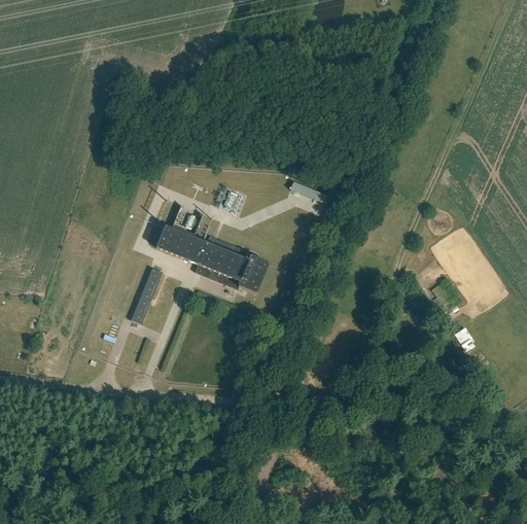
[(292,181),(289,188),(323,203),(326,195),(292,181)]
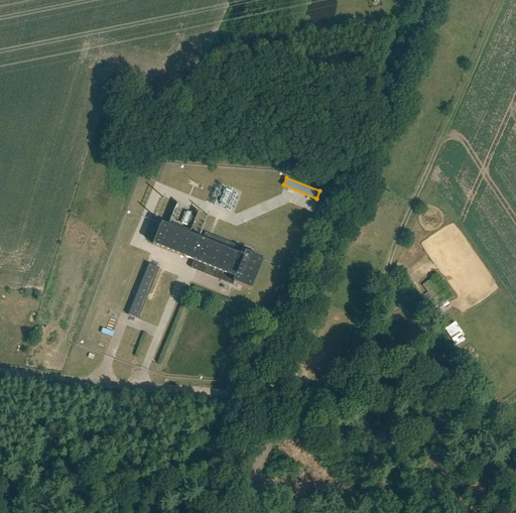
[(217,197),(224,198),(226,188),(219,187),(217,197)]
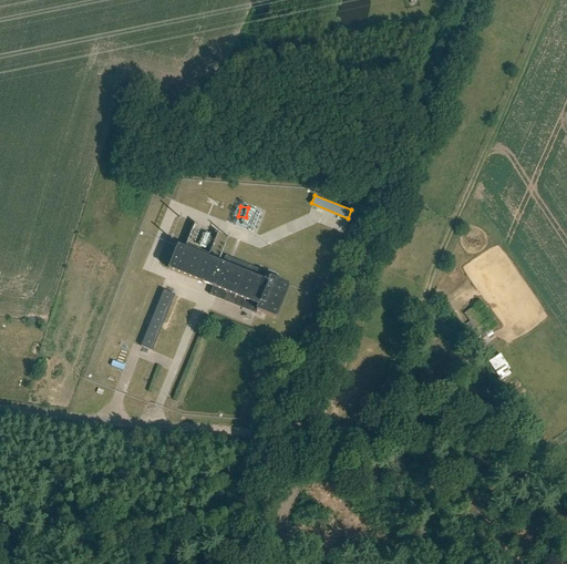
[(222,262),(177,244),(168,266),(213,284),(209,291),(255,310),(256,307),(275,315),(288,283),(269,275),(270,272),(225,254),(222,262)]
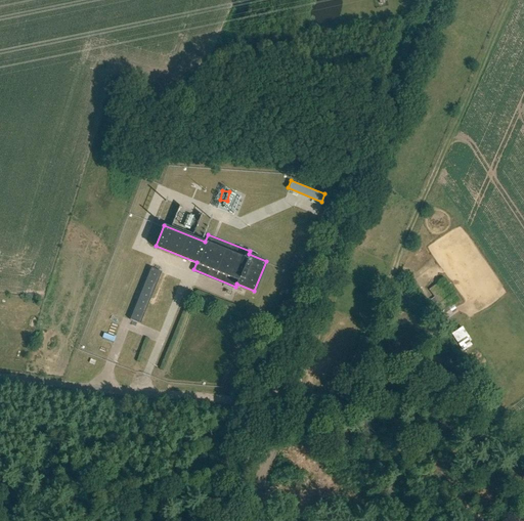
[(140,321),(161,270),(150,266),(130,317),(140,321)]
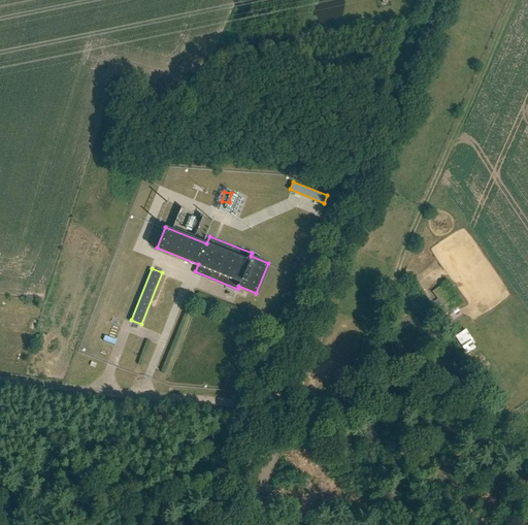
[(234,317),(237,310),(227,305),(224,310),(234,317)]
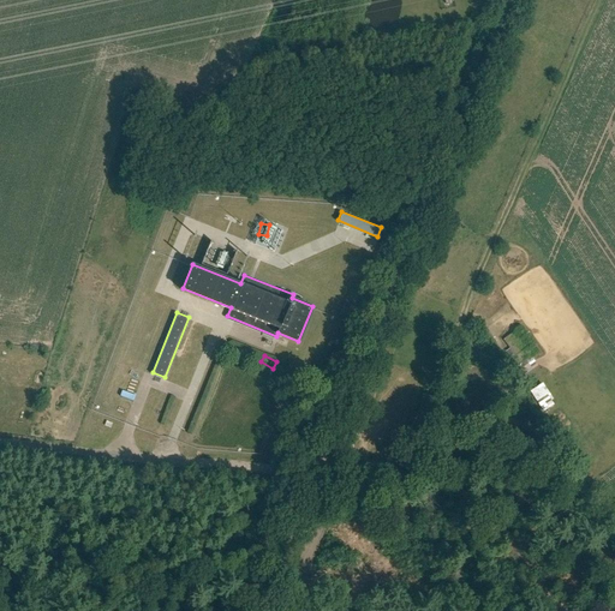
[(542,407),(553,400),(537,376),(526,383),(542,407)]
